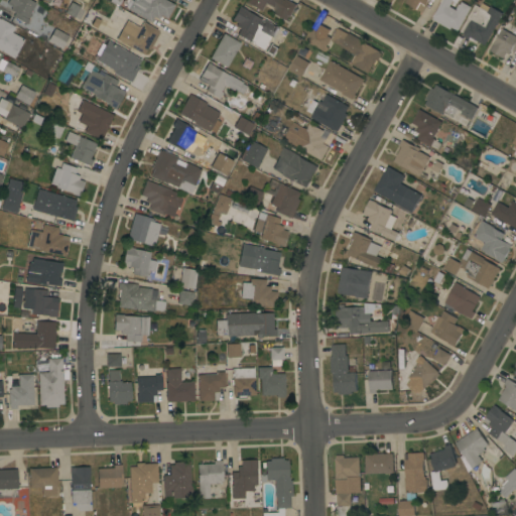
[(26,19),(28,20),(26,24),(12,16),(14,13),(10,10),(11,7),(6,4),(8,0),(29,0),(35,3),(26,19)]
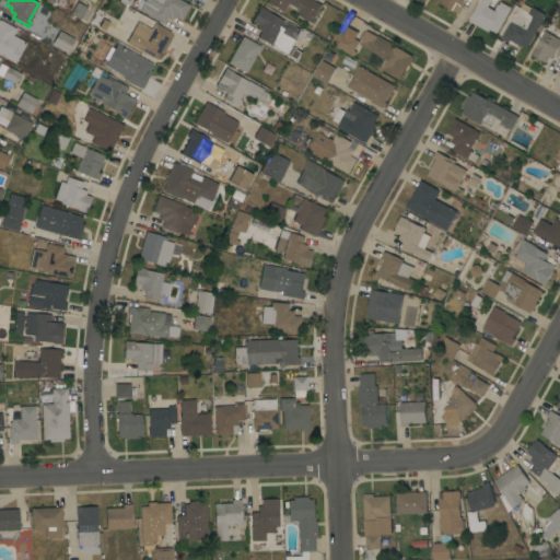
[(179,0),(189,6),(181,21),(174,16),(172,21),(166,18),(163,24),(148,15),(149,14),(140,10),(144,0),(179,0)]
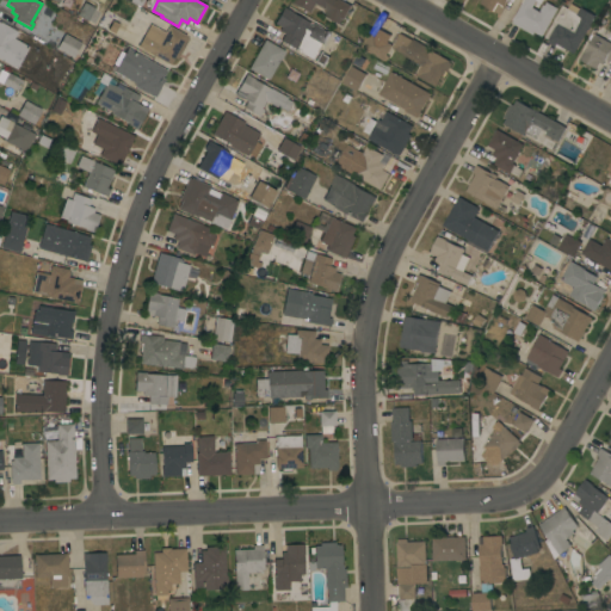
[(340,0),(351,6),(341,25),(325,16),(327,12),(314,4),(308,13),(289,2),(289,0),(340,0)]
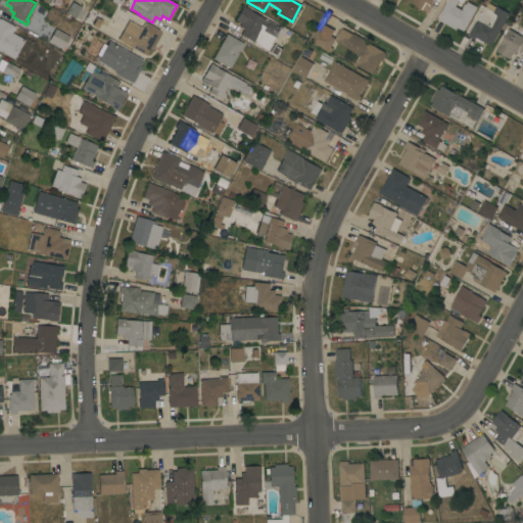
[(434,0),(433,2),(434,2),(428,13),(411,3),(412,0),(434,0)]
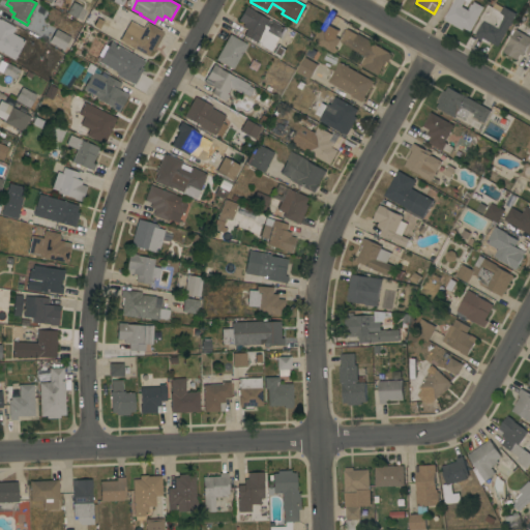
[(470,32),(464,28),(463,30),(445,21),(446,19),(445,18),(453,3),(451,2),(452,0),(471,0),(467,7),(463,5),(462,7),(468,10),(471,4),(473,5),(474,2),(483,7),(470,32)]
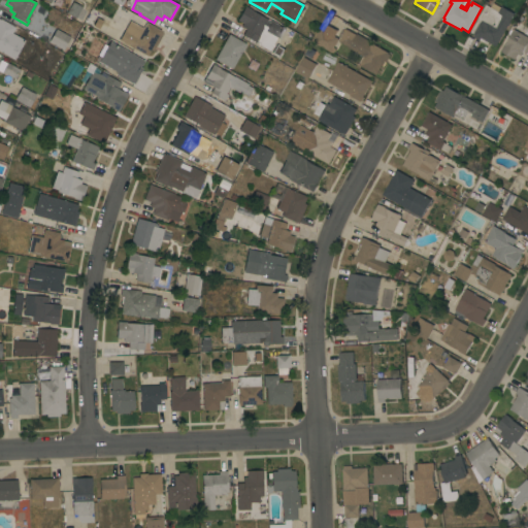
[(79,21),(66,13),(72,2),(86,9),(79,21)]
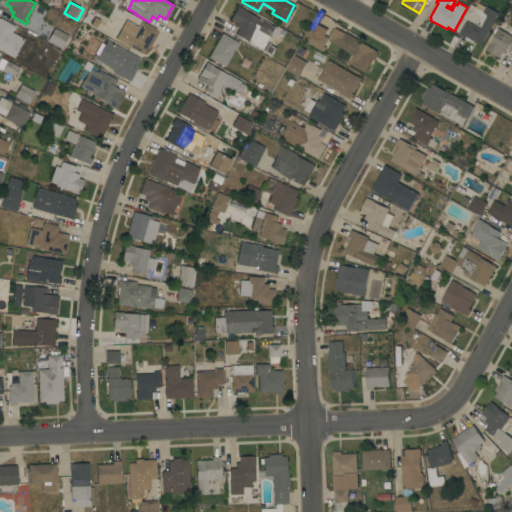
[(481,45),(474,41),(473,43),(465,39),(465,40),(459,36),(460,34),(457,31),(472,5),(475,7),(477,3),(485,7),(486,6),(499,14),(481,45)]
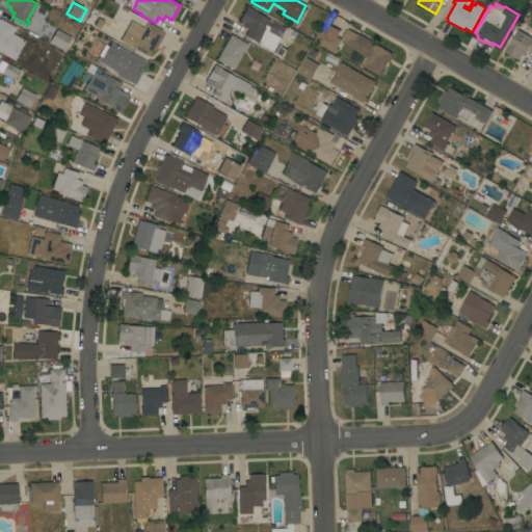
[(244,35),(247,30),(242,27),(244,24),(239,21),(246,6),(254,10),(254,11),(268,20),(268,22),(271,24),(272,21),(286,29),(281,40),(278,38),(271,51),(244,35)]
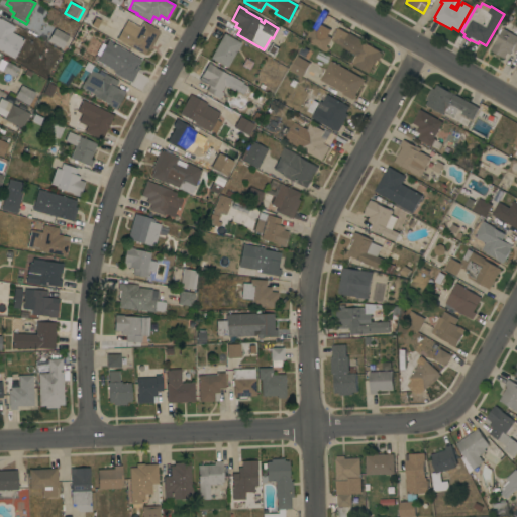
[(38,26),(28,20),(34,9),(44,15),(38,26)]
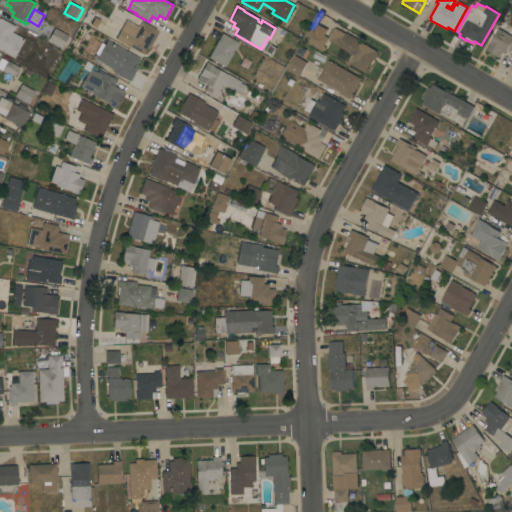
[(322,51),(304,41),(311,28),(310,28),(320,10),(325,12),(318,25),(328,30),(325,36),(329,38),(322,51)]
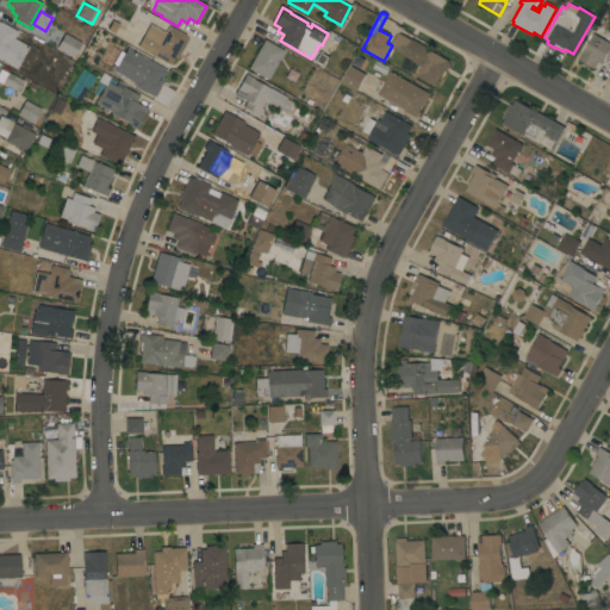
[(0,23),(17,32),(13,38),(29,47),(16,69),(0,60),(0,23)]
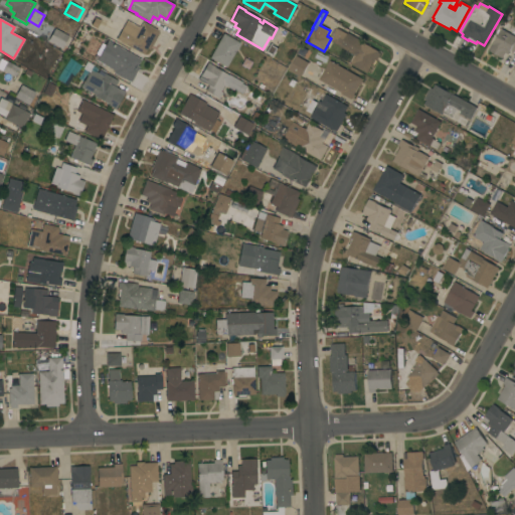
[(157,30),(156,31),(159,33),(149,50),(147,48),(143,55),(116,40),(122,30),(134,37),(138,30),(137,29),(141,23),(142,22),(157,30)]
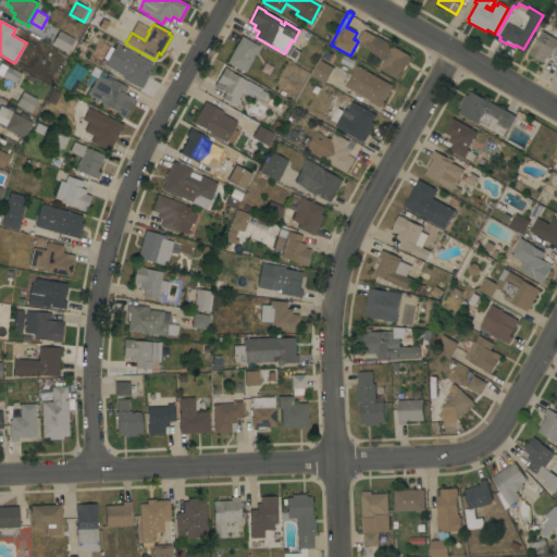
[(529,54),(533,47),(543,32),(551,36),(555,28),(556,29),(556,57),(553,54),(549,59),(546,58),(544,63),(529,54)]
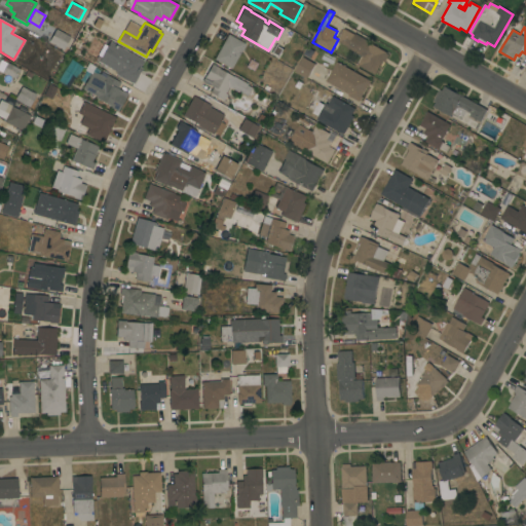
[(70,37),(63,50),(48,42),(55,29),(70,37)]
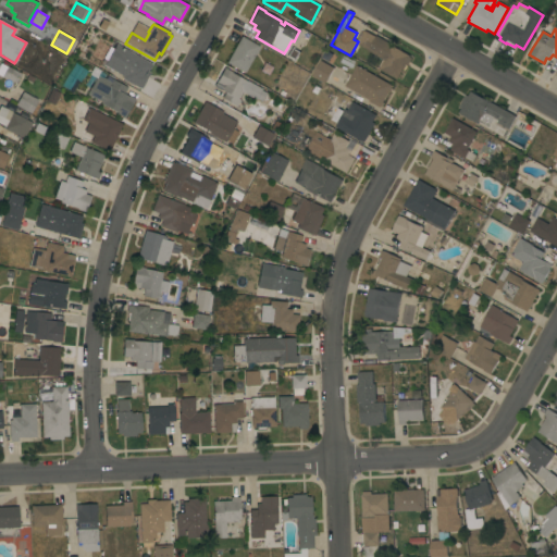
[(391,44),(391,45),(410,56),(409,57),(412,59),(408,66),(405,64),(397,79),(379,69),(384,60),(383,59),(382,60),(368,51),(368,50),(358,44),(366,31),(375,37),(376,36),(391,44)]
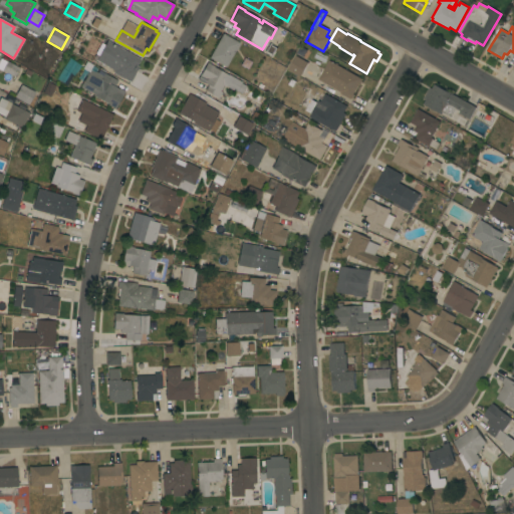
[(222,33),(240,43),(236,51),(235,51),(225,67),(209,58),(222,33)]
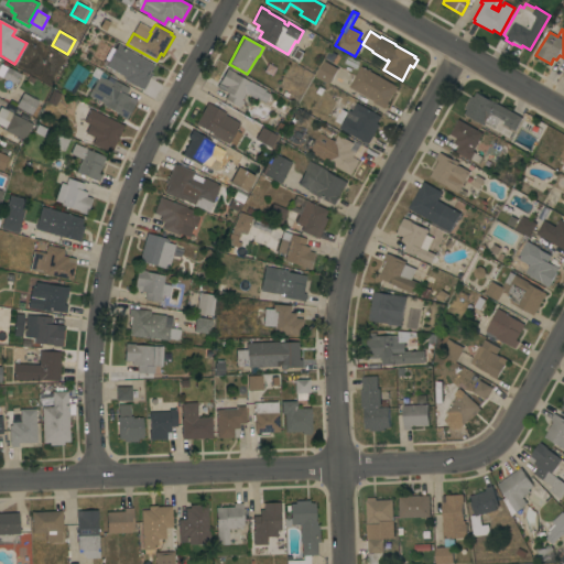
[(153,65),(149,73),(151,74),(149,77),(150,77),(142,90),(140,88),(140,89),(122,80),(123,77),(105,66),(117,45),(153,65)]
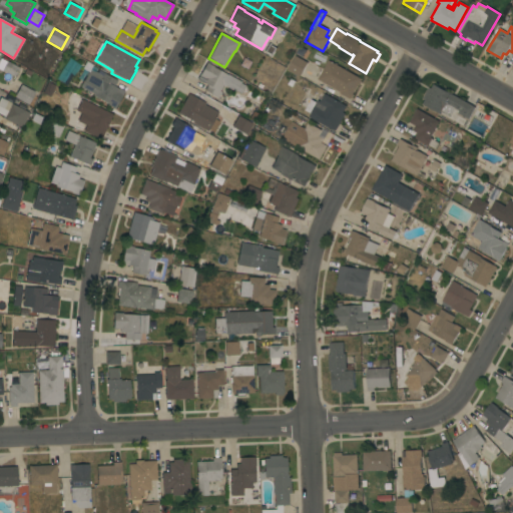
[(264,52),(269,43),(276,47),(271,56),(264,52)]
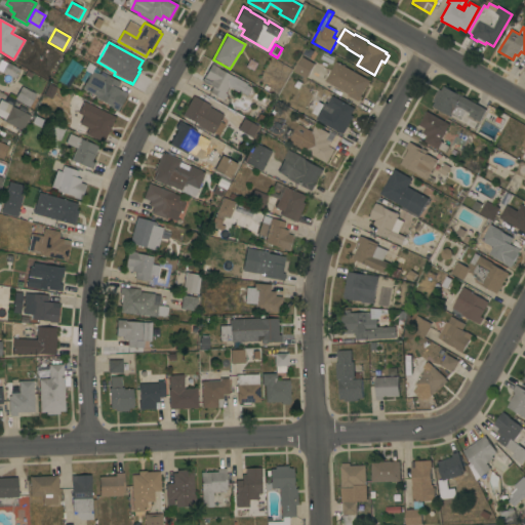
[(294,71),(303,57),(316,65),(308,79),(294,71)]
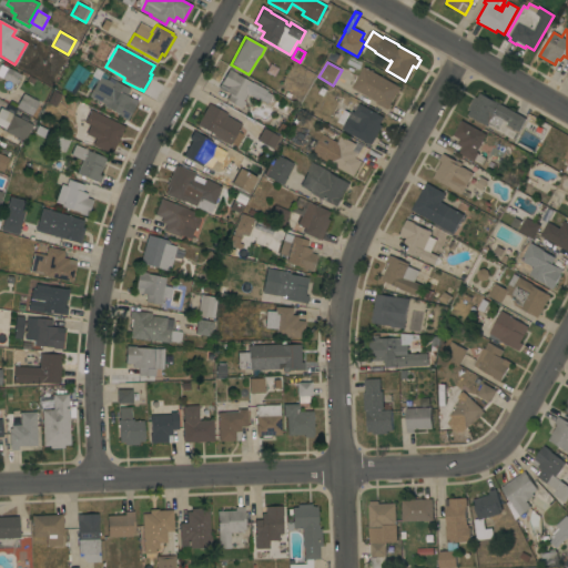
[(0,77),(0,64),(7,69),(8,68),(21,75),(16,85),(0,77)]
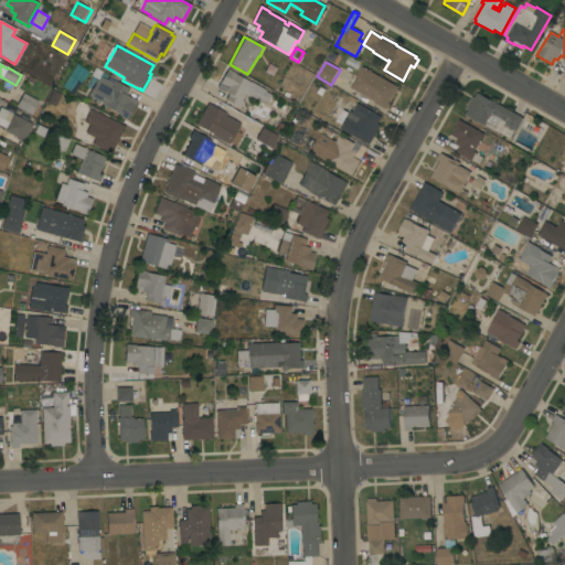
[(398,87),(388,104),(390,105),(387,108),(385,109),(374,103),(375,102),(350,87),(362,66),(398,87)]
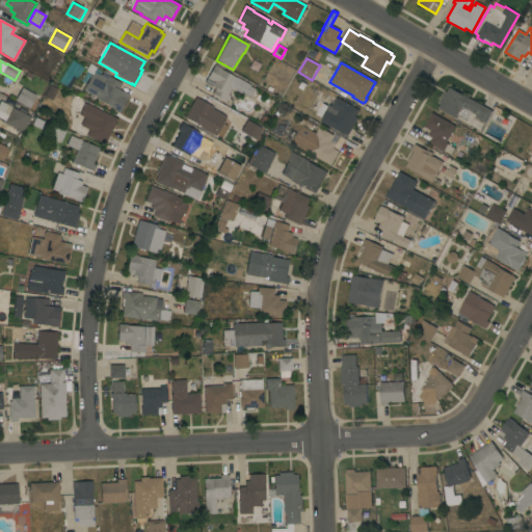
[(211,95),(214,88),(204,82),(213,64),(221,69),(221,70),(235,78),(236,77),(249,85),(248,86),(254,89),(249,97),(244,95),(243,96),(231,88),(227,95),(229,96),(225,102),(211,95)]
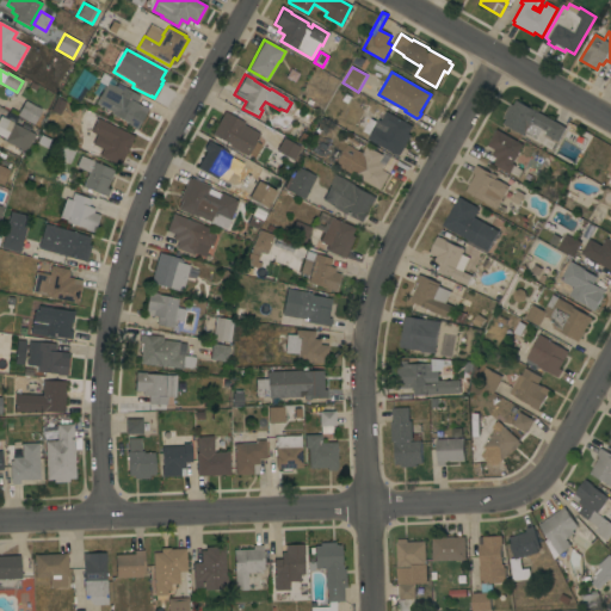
[(139,97),(135,104),(140,106),(141,105),(147,109),(136,130),(127,125),(128,124),(110,115),(111,112),(96,104),(106,82),(121,90),(122,87),(139,97)]
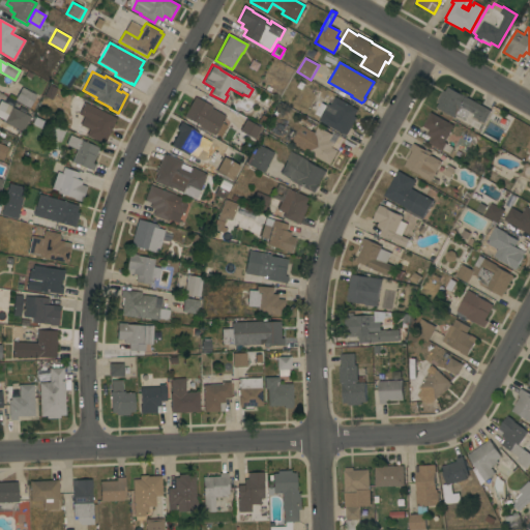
[(15,100),(22,87),(36,96),(29,109),(15,100)]
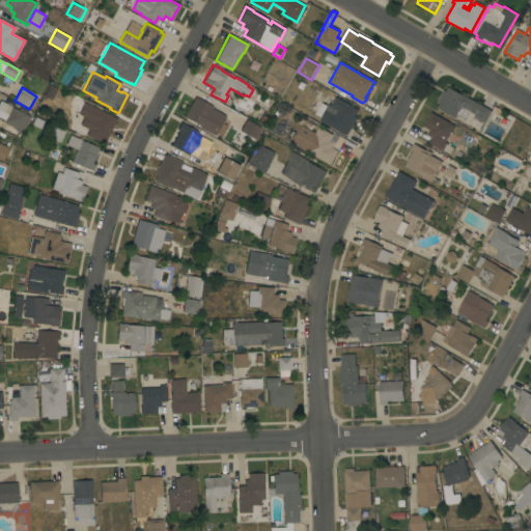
[(493,111),(485,123),(474,117),(475,115),(471,112),(466,121),(455,115),(454,117),(438,108),(444,95),(441,93),(443,90),(446,92),(449,87),(464,95),(465,95),(493,111)]
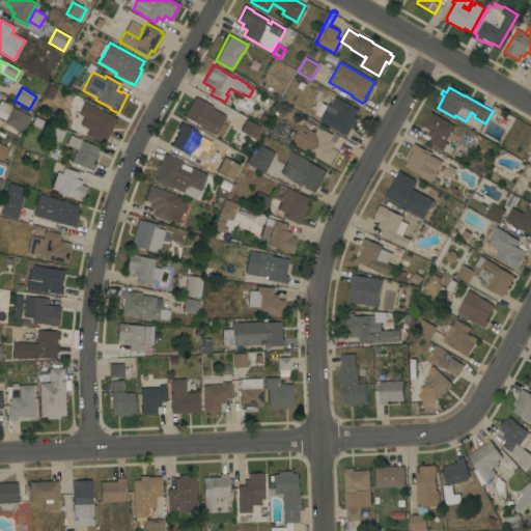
[(359,110),(356,116),(358,117),(347,136),(345,135),(344,135),(331,127),(330,128),(328,127),(329,126),(319,121),(322,117),(315,114),(322,103),(328,106),(329,104),(327,102),(331,95),(336,98),(336,96),(359,110)]
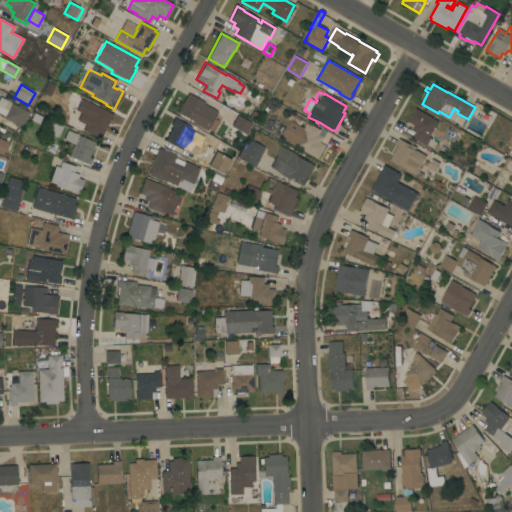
[(188,93),(205,103),(204,105),(217,112),(213,119),(218,122),(212,132),(208,129),(206,131),(192,123),(191,121),(177,113),(188,93)]
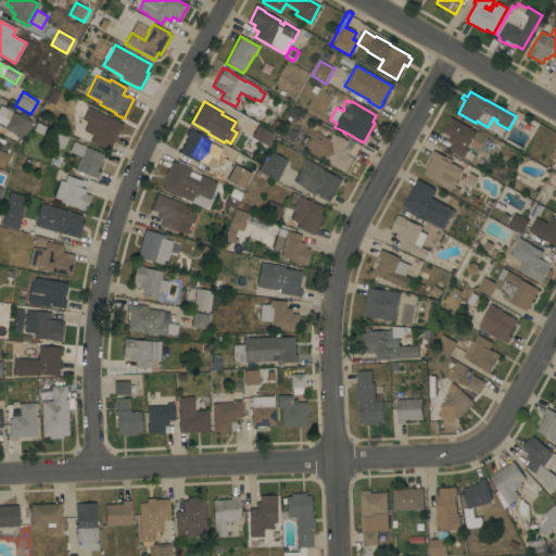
[(22,137),(19,143),(0,135),(4,126),(0,124),(0,105),(12,112),(12,113),(21,117),(21,115),(28,118),(27,121),(30,123),(23,138),(22,137)]
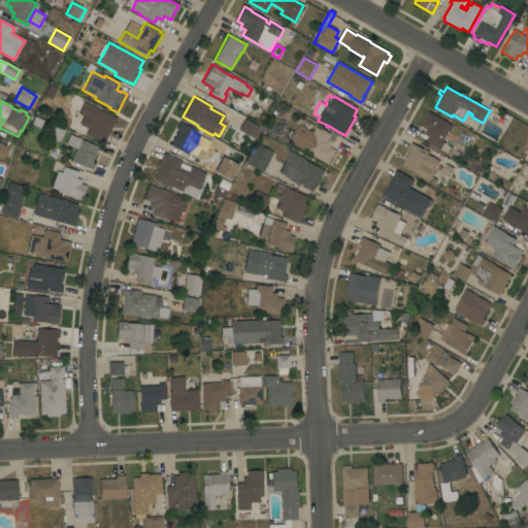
[(116,118),(103,143),(85,135),(86,134),(85,133),(88,127),(89,127),(92,121),(77,114),(84,102),(116,118)]
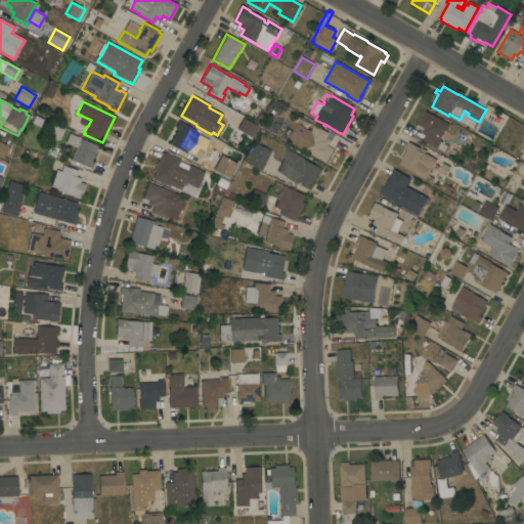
[(424,141),(427,135),(422,133),(425,129),(418,125),(426,112),(449,125),(440,140),(441,141),(441,142),(448,146),(445,153),(438,148),(437,149),(424,141)]
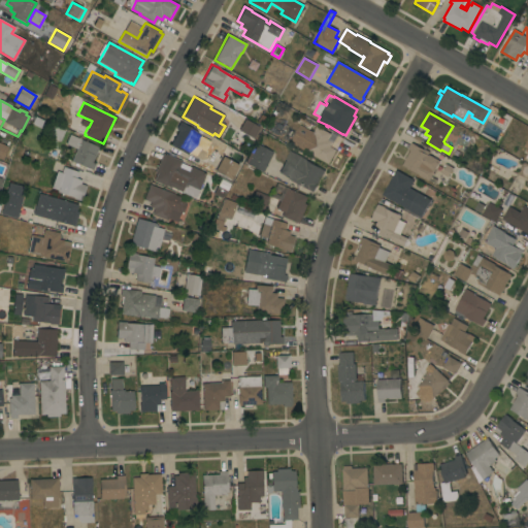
[(259,128),(253,139),(238,130),(244,119),(259,128)]
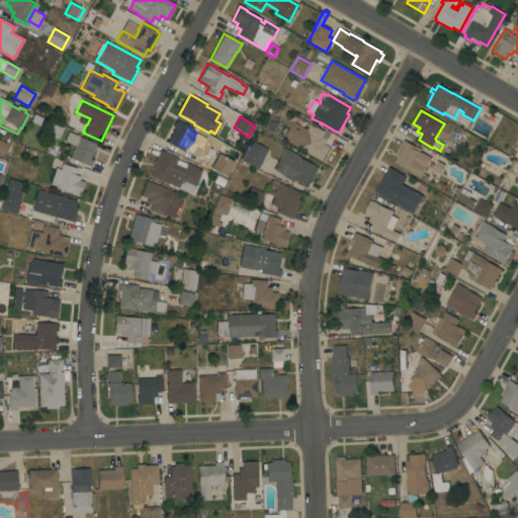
[(184,152),(167,142),(174,127),(172,126),(175,120),(192,130),(194,126),(202,132),(196,142),(191,139),(184,152)]
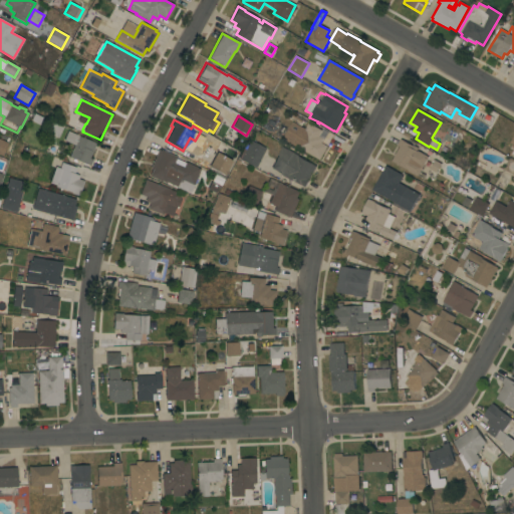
[(283,139),(293,121),(305,129),(309,123),(322,131),(319,137),(324,140),(322,143),(328,147),(320,161),(283,139)]
